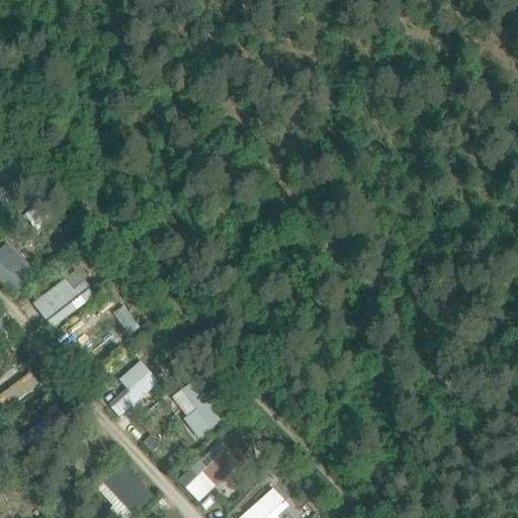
[(0,262),(0,281),(14,296),(39,273),(15,248),(0,262)]
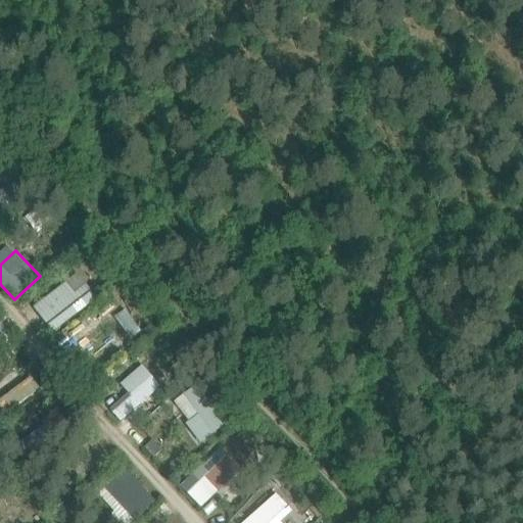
[(78,274),(34,308),(53,333),(97,299),(78,274)]
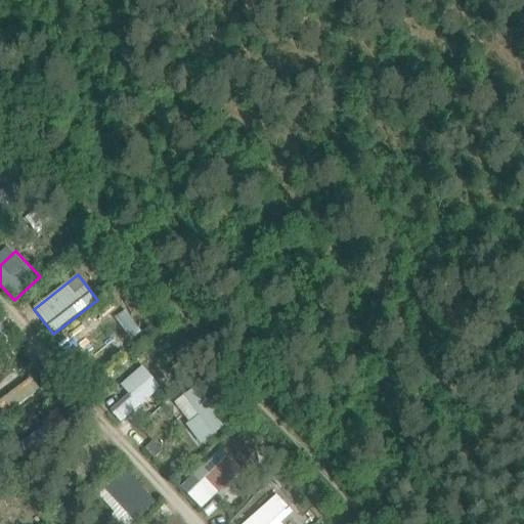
[(73,339),(94,365),(134,335),(114,308),(73,339)]
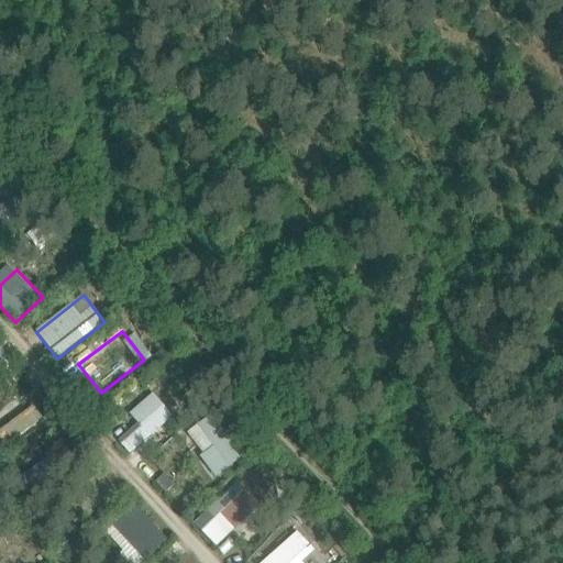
[(154,394),(132,414),(143,427),(123,445),(132,455),(175,417),(154,394)]
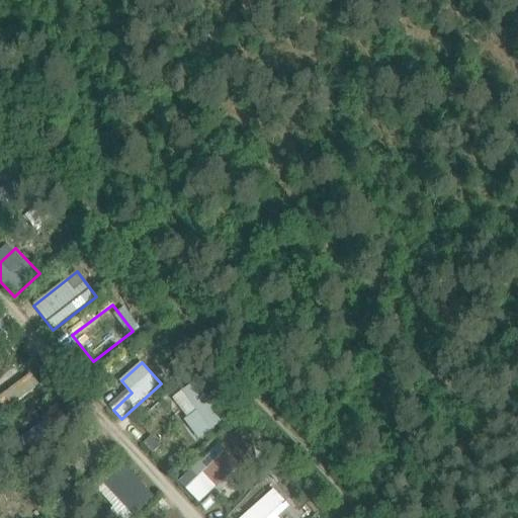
[(172,400),(199,439),(225,421),(197,381),(172,400)]
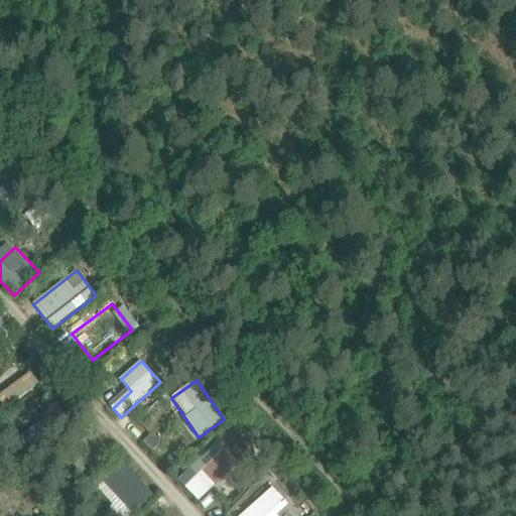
[(105,397),(113,405),(129,390),(121,382),(105,397)]
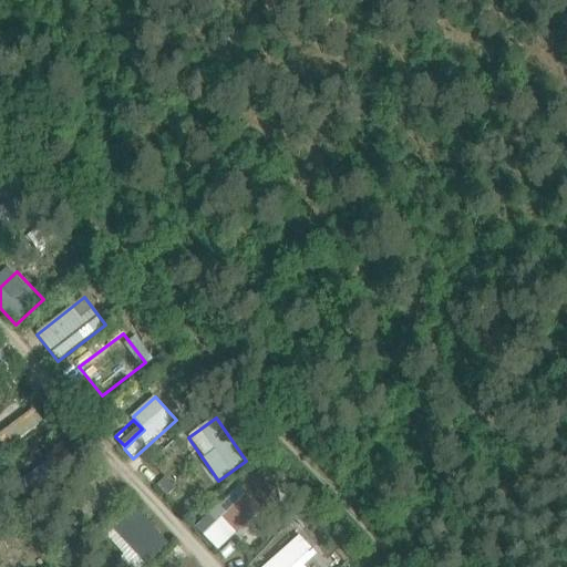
[(195,527),(218,552),(264,511),(240,485),(195,527)]
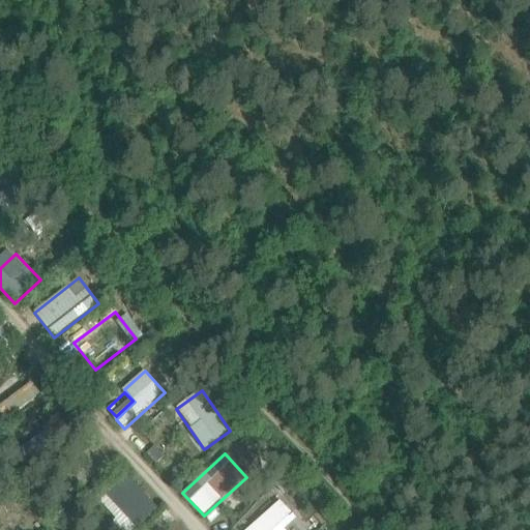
[(124,529),(136,529),(159,508),(128,475),(99,503),(124,529)]
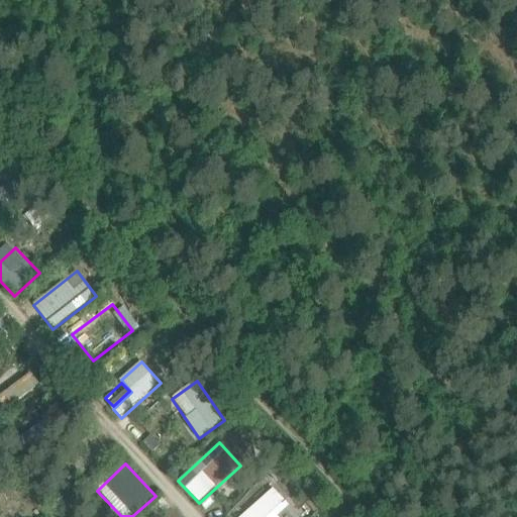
[(278,516),(290,507),(273,488),(240,516),(278,516)]
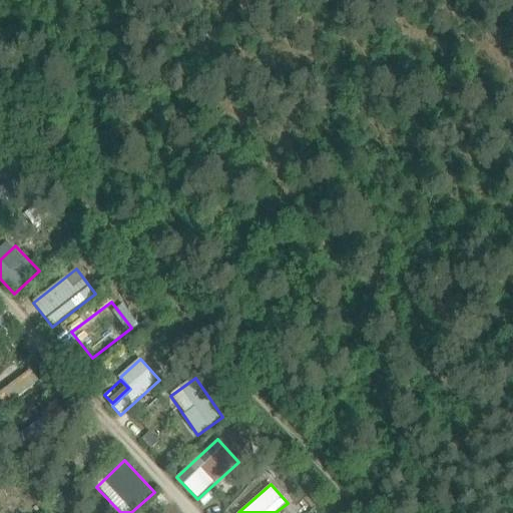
All buildings are outlined.
